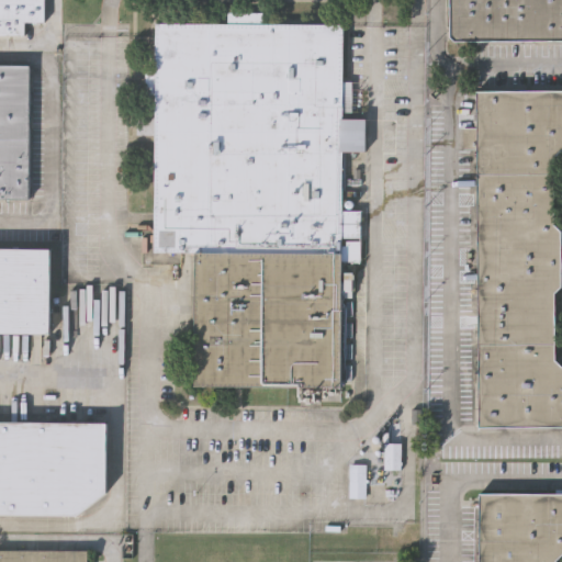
[(0,0),(42,0),(42,22),(22,22),(21,36),(0,35),(0,0)]
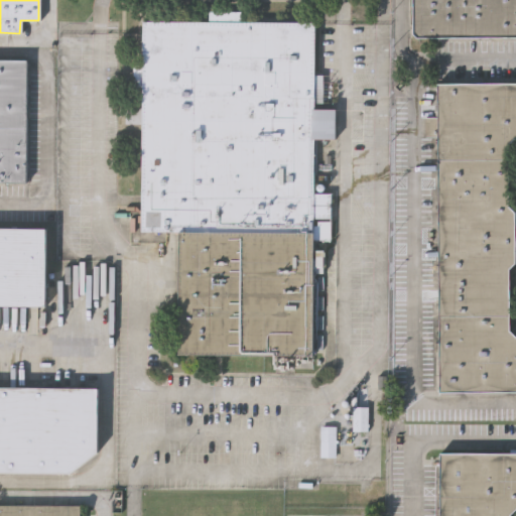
[(515,0),(515,36),(415,37),(411,33),(410,0),(515,0)]
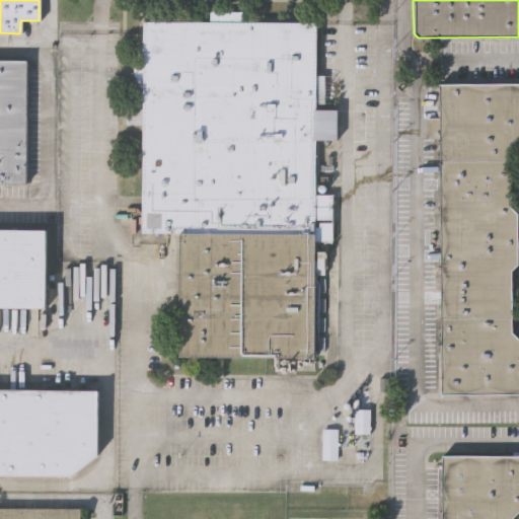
[(241,10),(241,20),(315,20),(314,194),(332,194),(332,240),(316,240),(316,356),(179,356),(180,233),(178,233),(178,232),(141,232),(141,87),(133,87),(133,63),(142,63),(142,20),(209,20),(209,10),(241,10)]
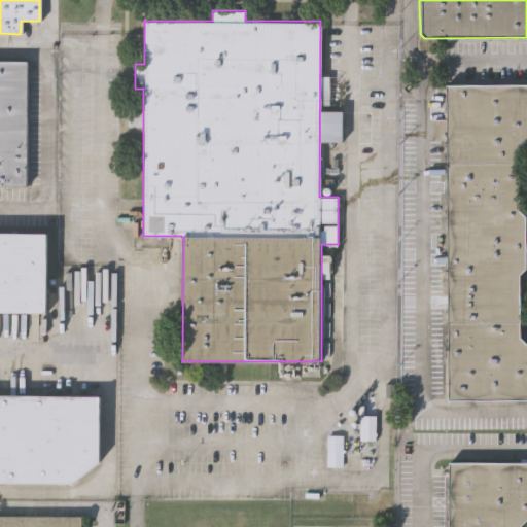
[(0,60),(28,60),(27,187),(0,186),(0,60)]
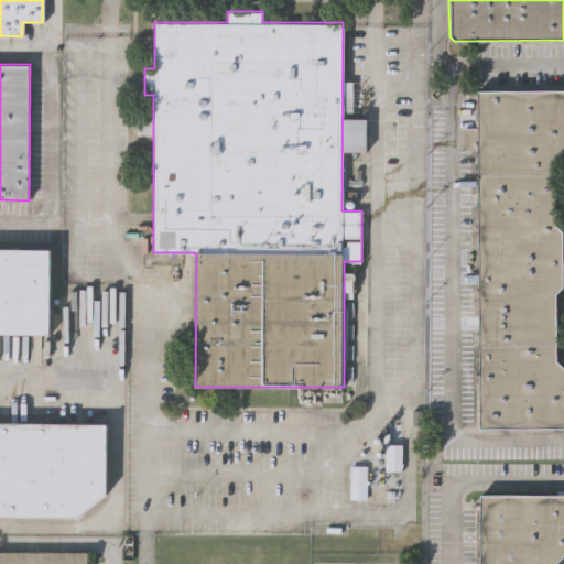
[(476,90),(563,89),(563,150),(560,151),(553,158),(554,226),(560,231),(561,286),(554,293),(554,360),(562,368),(563,367),(563,427),(479,427),(477,149),(464,149),(463,128),(476,128),(476,90)]
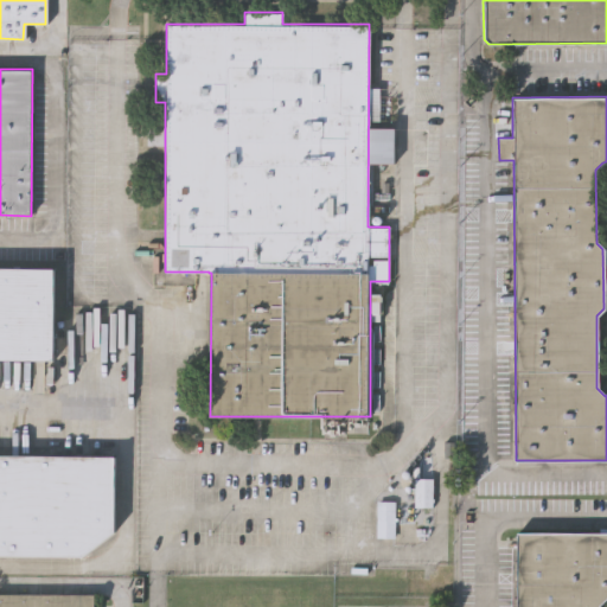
[(0,267),(55,268),(53,359),(0,358),(0,267)]
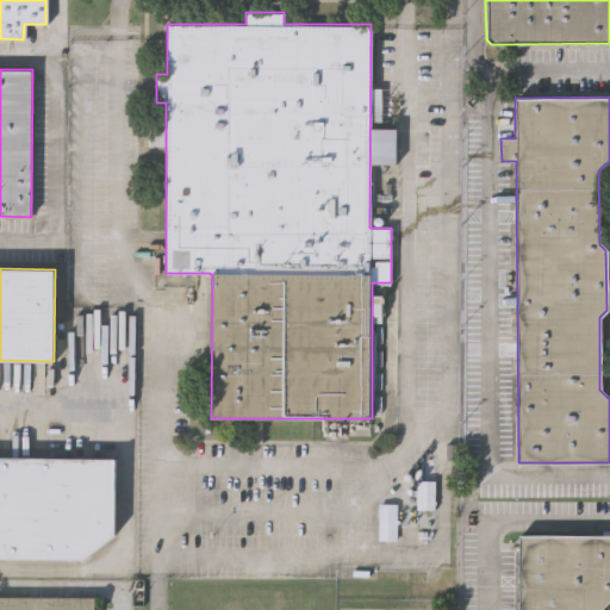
[(0,454),(117,456),(116,531),(85,556),(0,555),(0,454)]
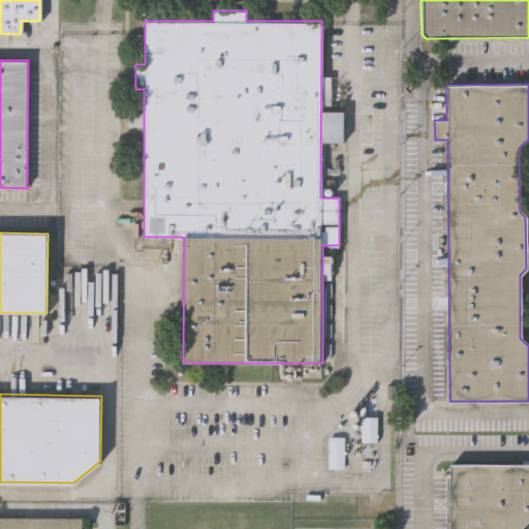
[(363,415),(378,415),(378,440),(363,440),(363,415)]
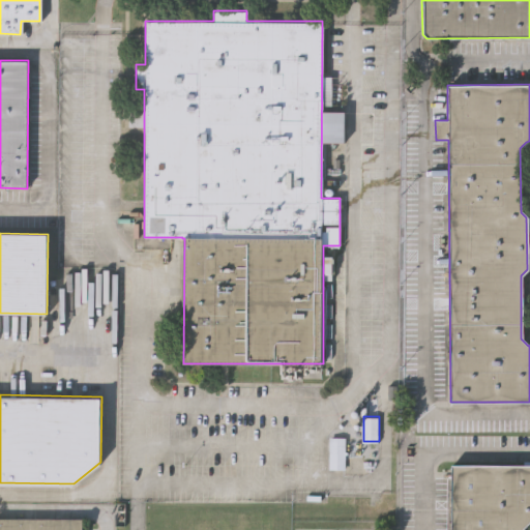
[(345,437),(345,468),(329,468),(329,437),(345,437)]
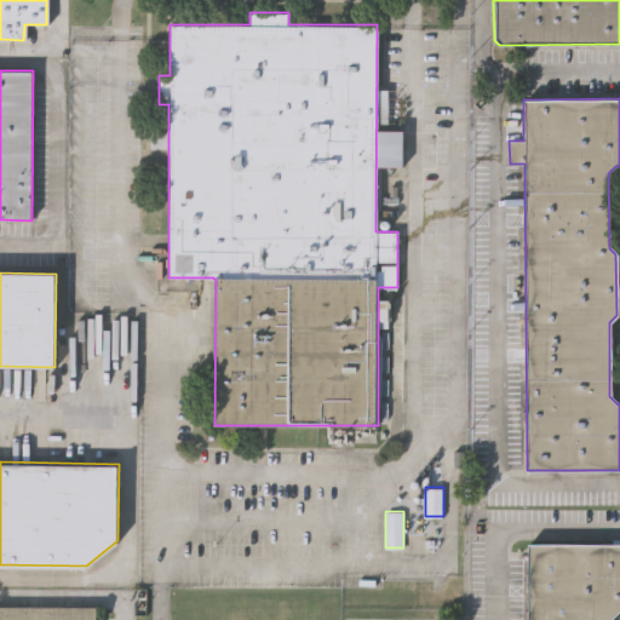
[(614,619),(529,619),(530,541),(619,541),(619,609),(614,615),(614,619)]
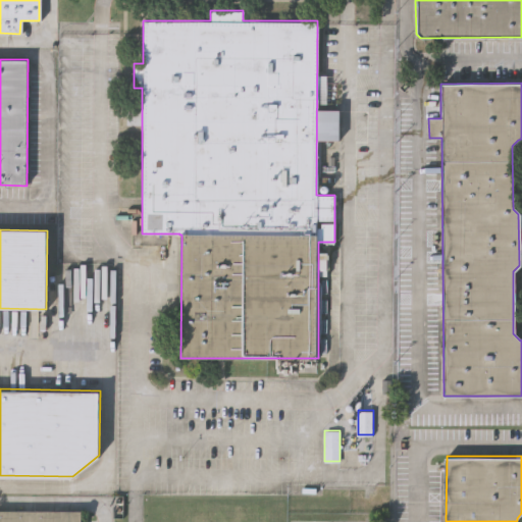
[(0,521),(0,508),(83,509),(82,521),(0,521)]
